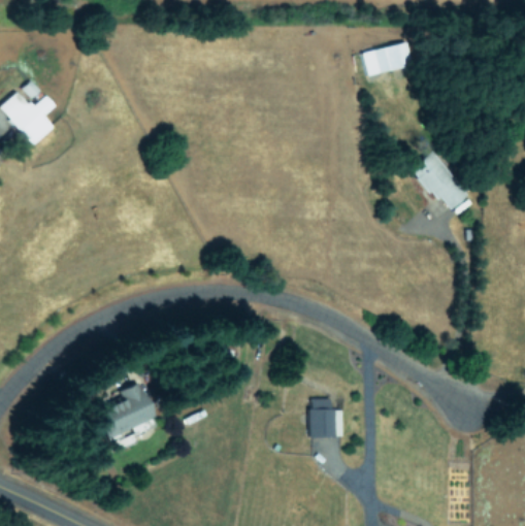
[(361,54),(367,76),(413,64),(407,42),(361,54)]
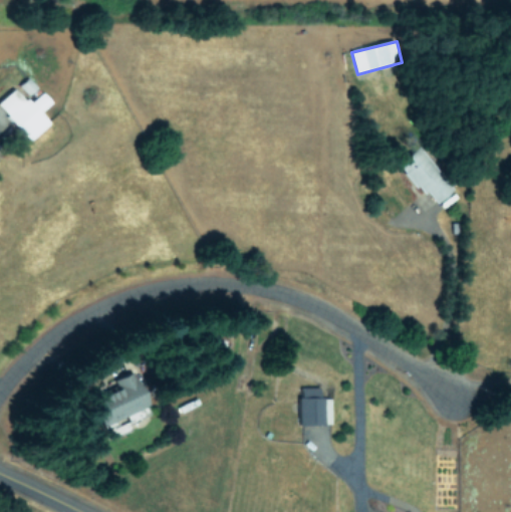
[(31,96),(40,88),(30,78),(21,86),(31,96)]
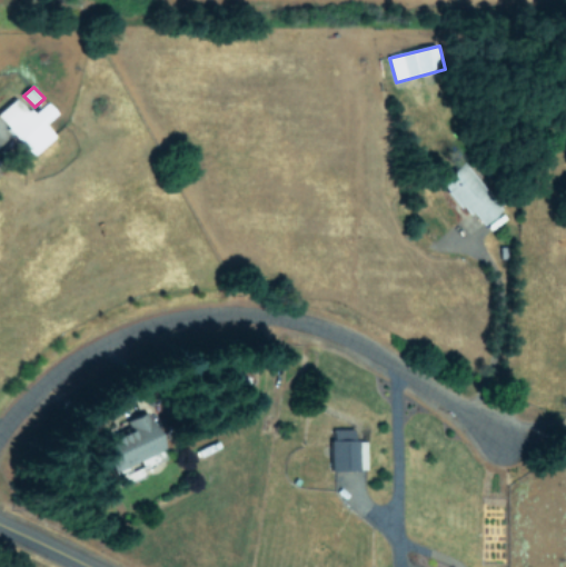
[(0,116),(35,157),(58,138),(48,125),(60,115),(51,102),(35,116),(21,99),(0,116)]
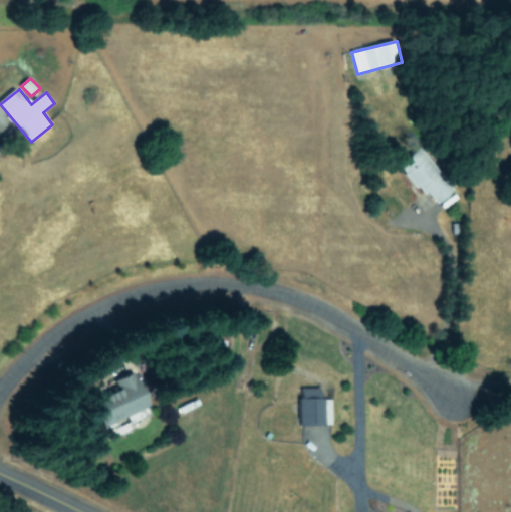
[(456,192),(423,148),(402,163),(436,207),(456,192)]
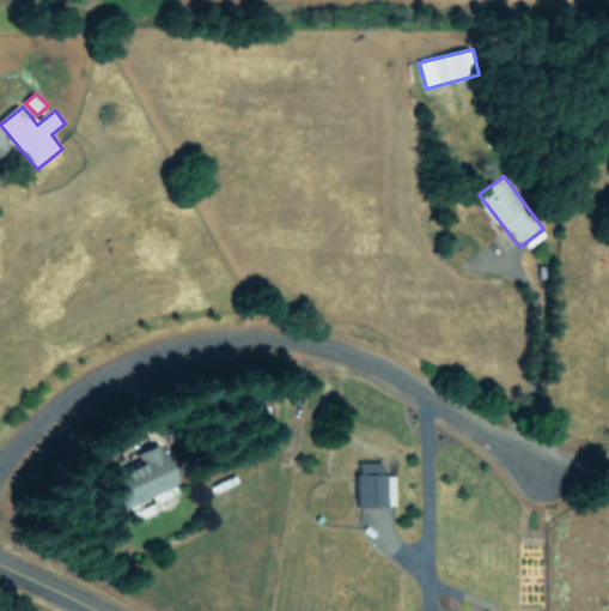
[(164,445),(138,454),(141,464),(116,472),(123,491),(116,492),(122,509),(180,488),(164,445)]
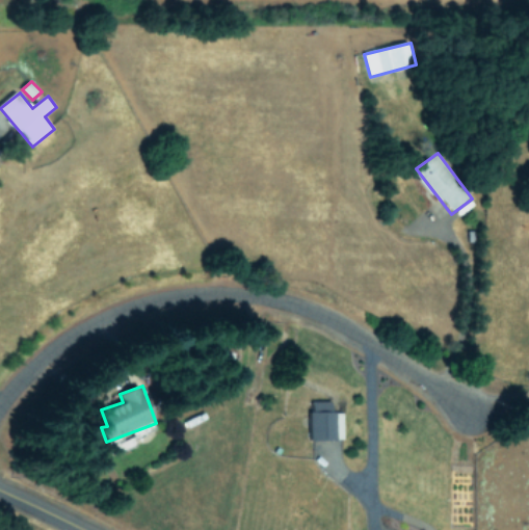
[(347,441),(346,414),(336,414),(335,402),(313,402),(313,441),(347,441)]
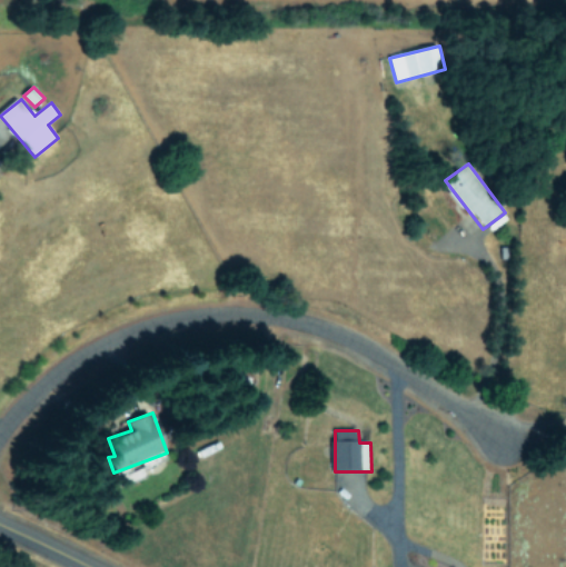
All buildings are outlined.
